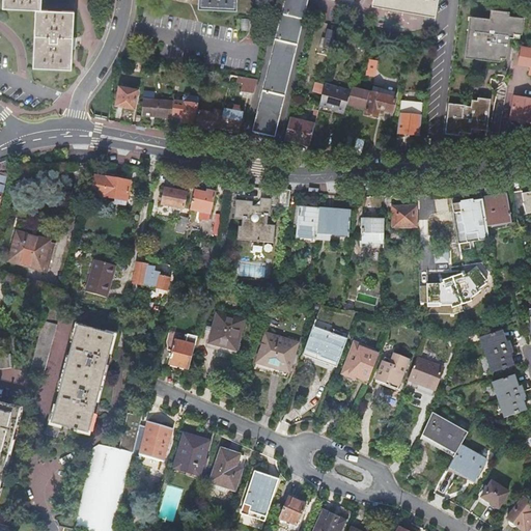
[(3,0),(3,8),(36,10),(42,10),(42,0),(3,0)]
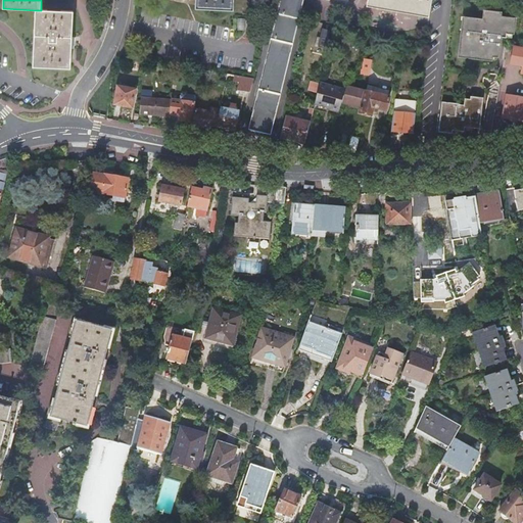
[(195,0),(195,8),(233,10),(233,0),(195,0)]
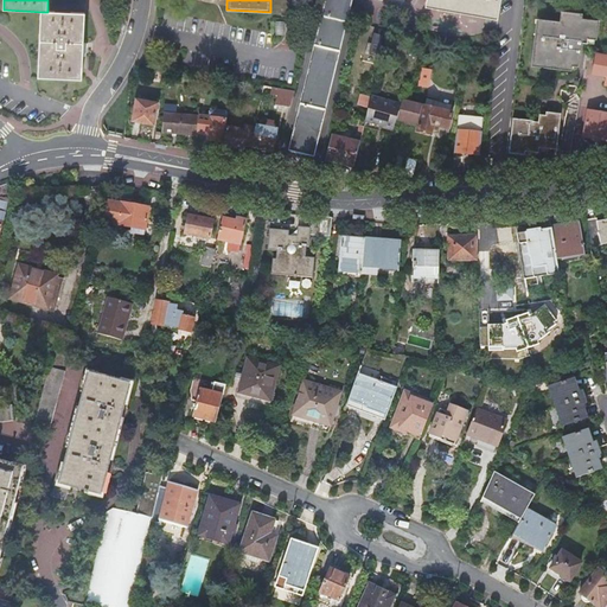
[(326,0),(291,152),(307,155),(344,0),(326,0)]
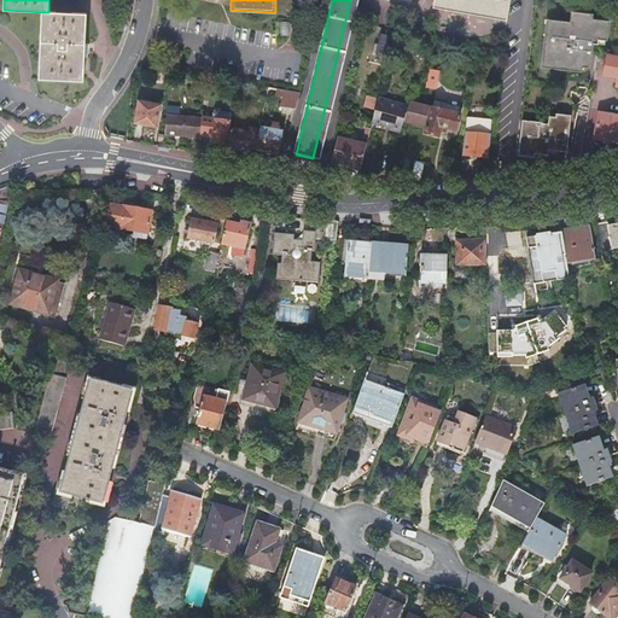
[(439,0),(439,5),(508,17),(509,0),(439,0)]
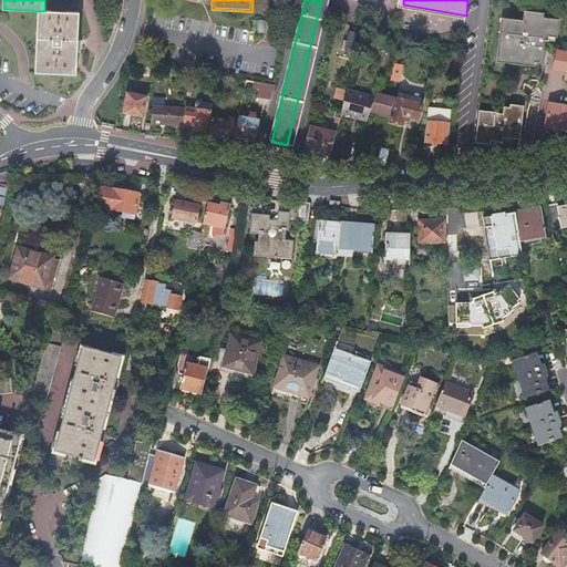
[(44,11),(39,11),(37,72),(78,74),(80,13),(44,11)]
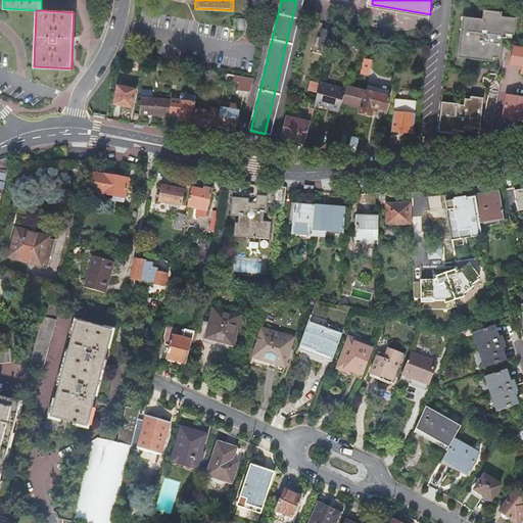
[(481,59),(492,60),(492,56),(497,57),(498,49),(500,48),(498,48),(498,43),(500,42),(501,38),(500,37),(502,36),(503,37),(507,37),(508,33),(514,34),(516,19),(502,17),(502,13),(485,12),(484,20),(465,18),(460,56),(468,57),(469,57),(469,54),(481,55),(481,59)]
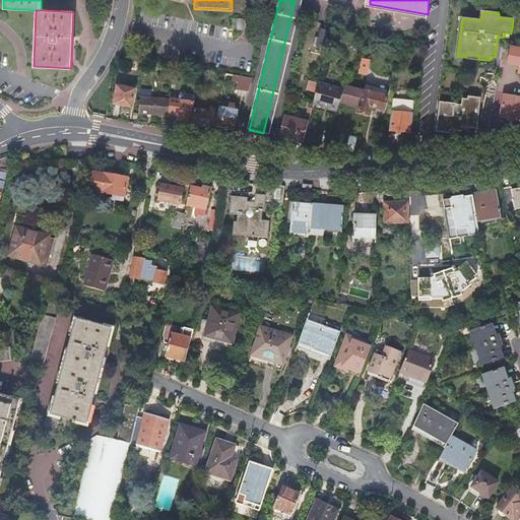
[(153,45),(144,43),(142,51),(152,53),(153,45)]
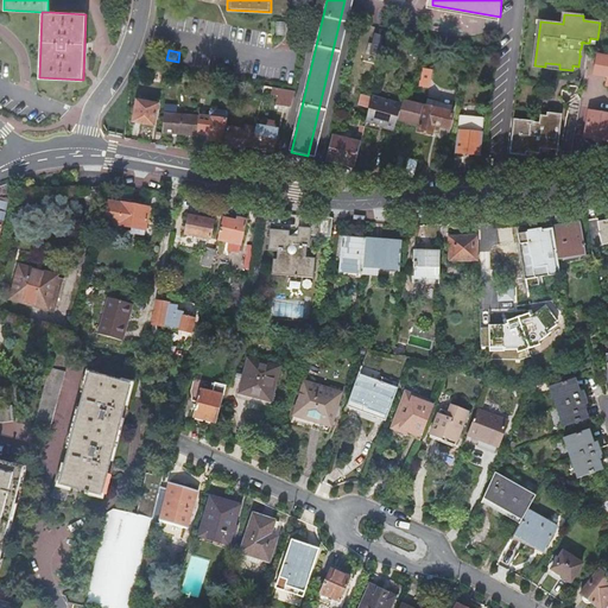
[(607,57),(599,56),(595,74),(607,76),(607,77),(607,87),(607,86),(607,57)]
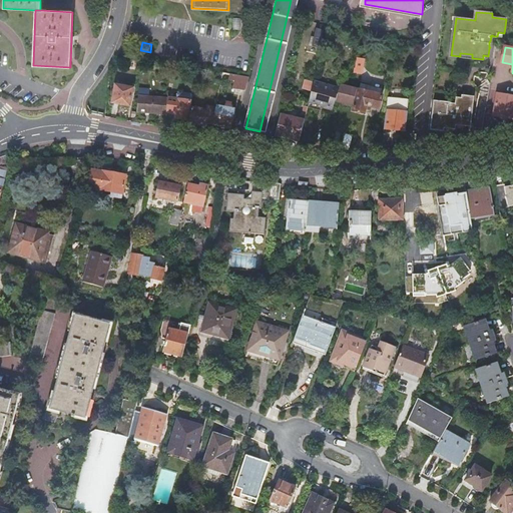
[(366,54),(357,52),(354,73),(360,73),(362,74),(363,69),(366,54)]
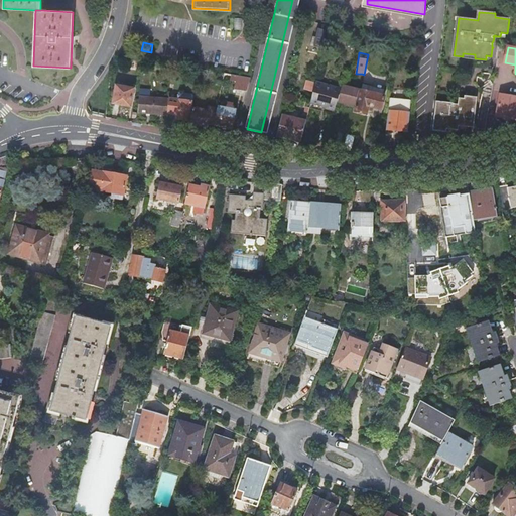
[(250,79),(238,77),(237,82),(235,90),(247,93),(250,79)]
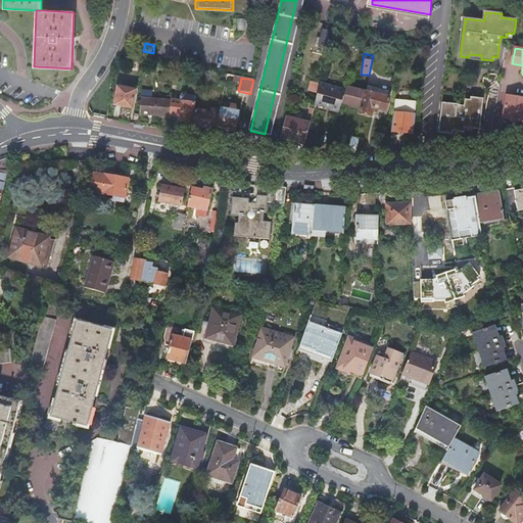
[(346,90),(321,83),(318,95),(316,104),(328,108),(328,109),(339,112),(342,103),(346,90)]
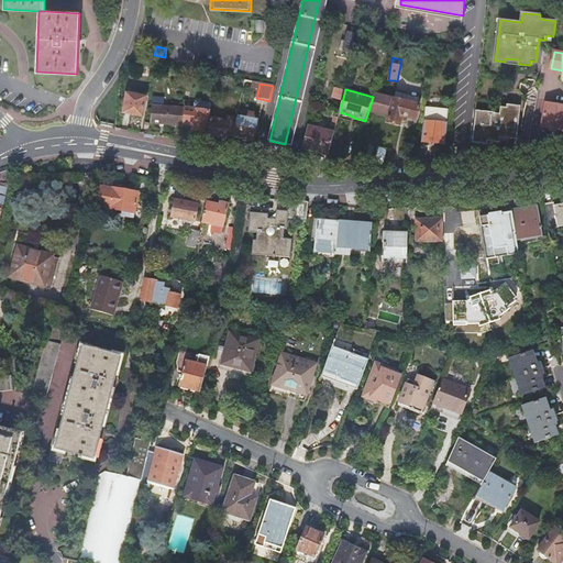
[(396,91),(395,99),(417,106),(419,98),(396,91)]
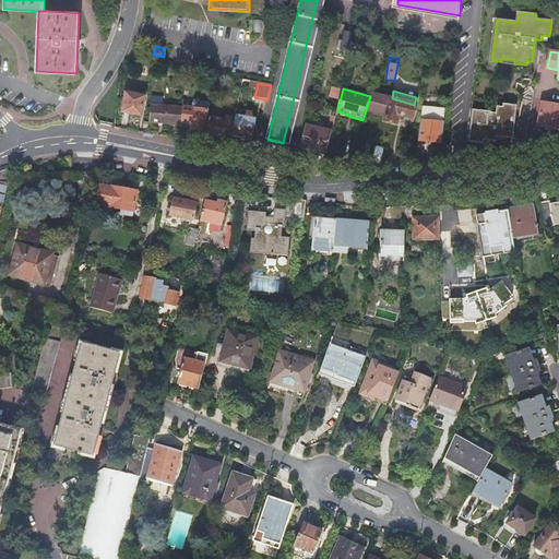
[(146,97),(128,93),(123,113),(142,117),(146,97)]
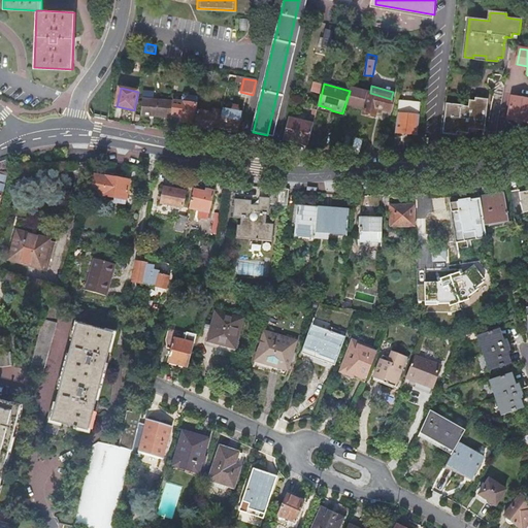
[(370,93),(366,92),(351,88),(350,91),(345,104),(363,108),(365,109),(364,114),(375,118),(377,109),(391,112),(394,99),(391,99),(370,93)]
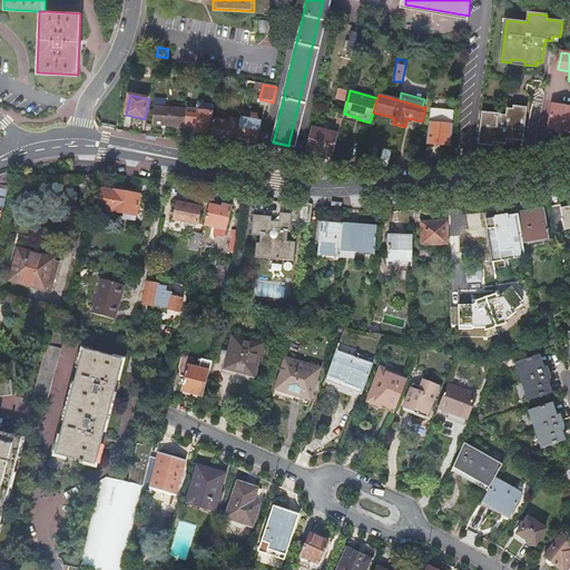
[(166,100),(155,99),(153,125),(186,128),(187,110),(166,108),(166,100)]
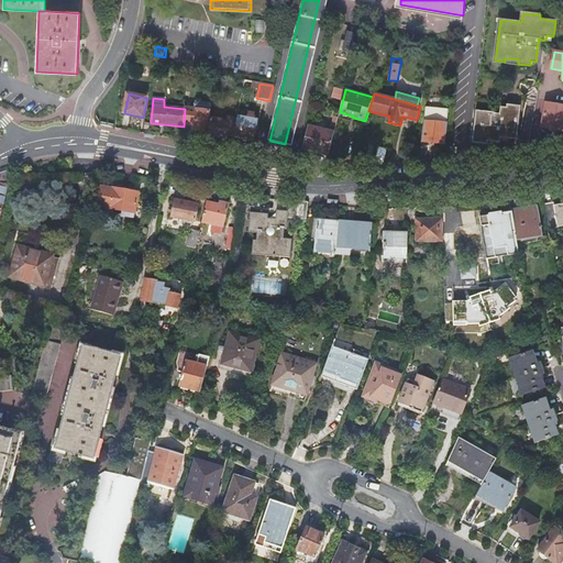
[(184,127),(183,141),(191,142),(192,125),(196,125),(195,131),(207,133),(211,103),(196,102),(195,110),(185,108),(185,109),(184,127)]
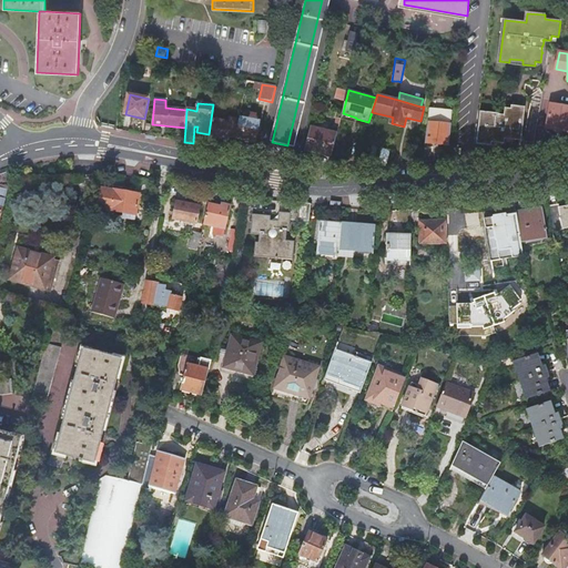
[(567,107),(551,104),(547,129),(567,132),(567,107)]
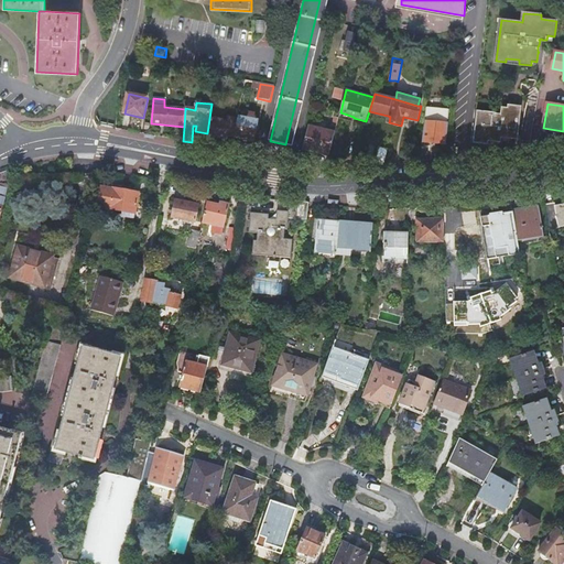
[(496,114),(477,111),(474,143),(488,145),(489,145),(489,141),(499,142),(500,142),(501,138),(512,139),(517,139),(520,109),(509,107),(509,110),(503,109),(502,116),(496,115),(496,114)]
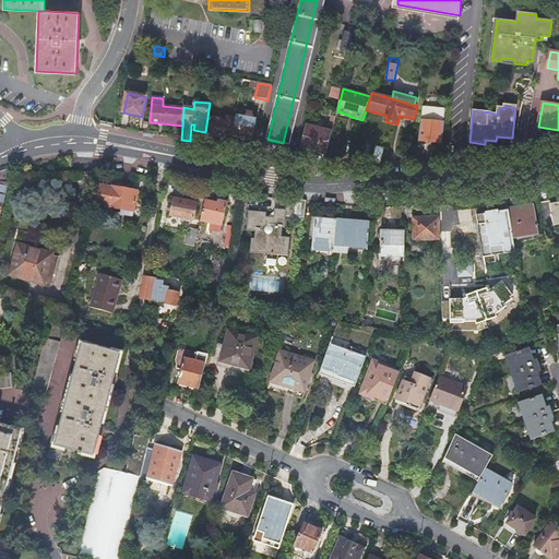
[(246,117),(237,116),(237,118),(233,135),(252,140),(256,119),(252,118),(253,113),(247,111),(246,117)]
